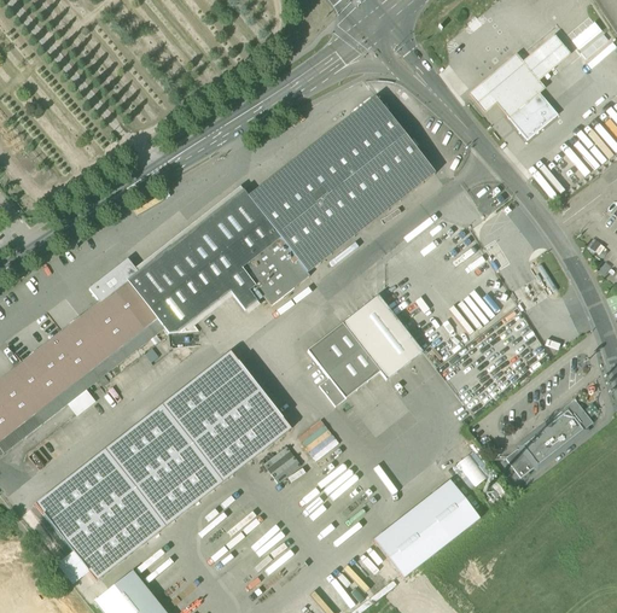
[(594,19),(571,39),(578,47),(601,29),(594,19)]
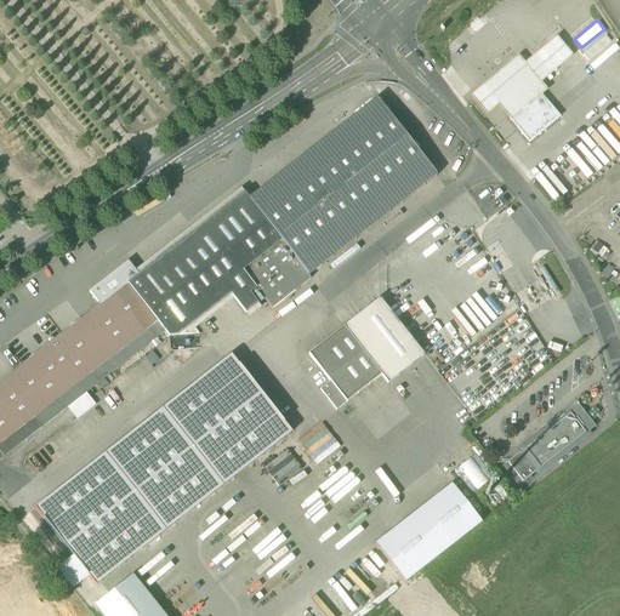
[(604,30),(593,40),(598,45),(609,36),(604,30)]
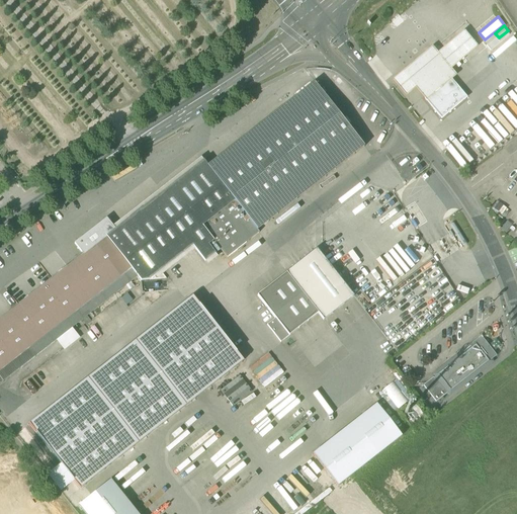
[(416,84),(426,95),(439,84),(450,75),(451,76),(456,72),(451,66),(478,44),(464,28),(438,51),(433,44),(394,77),(407,92),(416,84)]
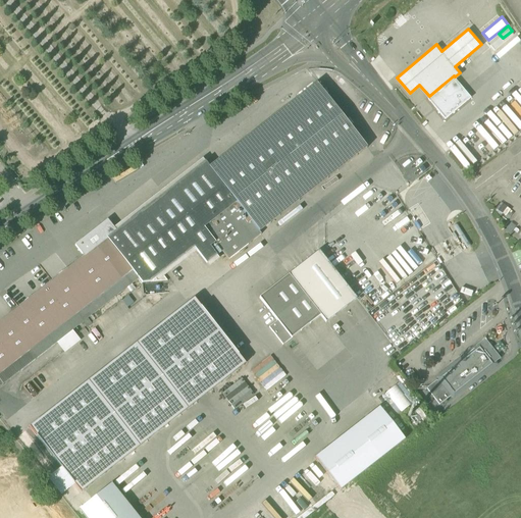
[(493,46),(503,38),(499,34),(489,41),(493,46)]
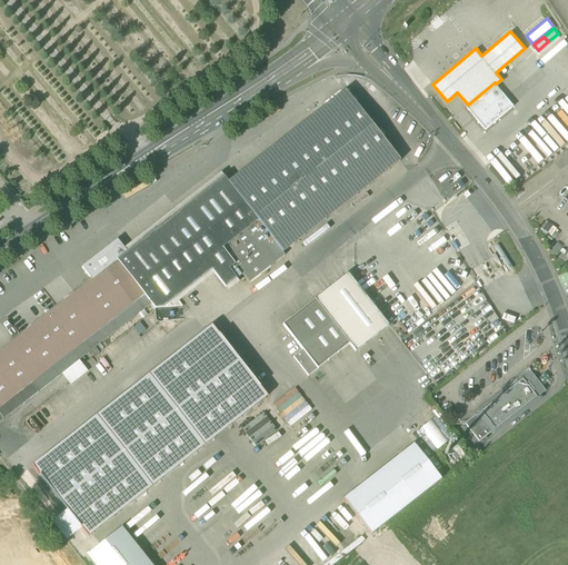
[(512,103),(496,83),(495,82),(482,92),(468,105),(486,127),(512,103)]
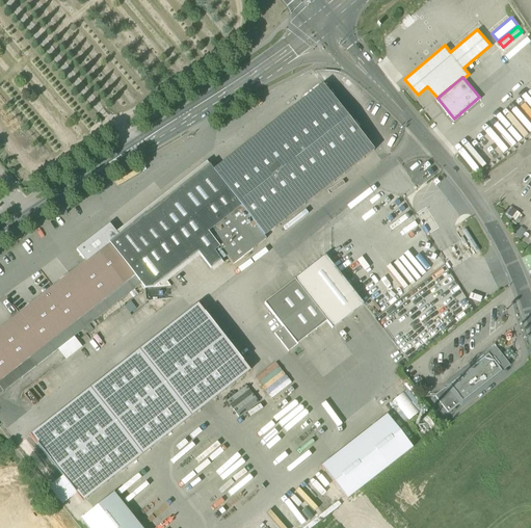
[(323,82),(214,167),(264,233),(374,148),(323,82)]
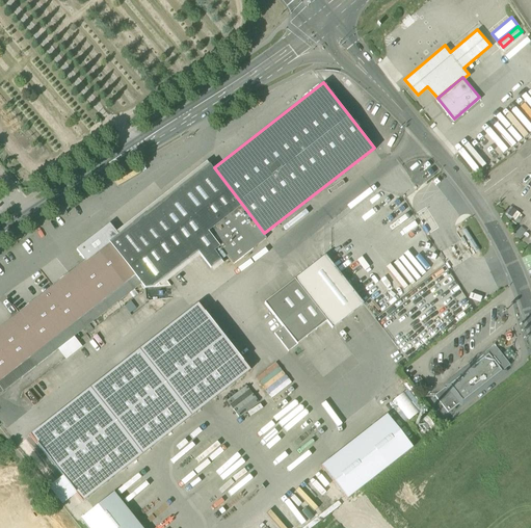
[(266,236),(264,233),(214,167),(210,162),(118,233),(110,239),(141,281),(145,286),(154,285),(198,249),(211,265),(221,257),(214,248),(220,244),(234,262),(266,236)]
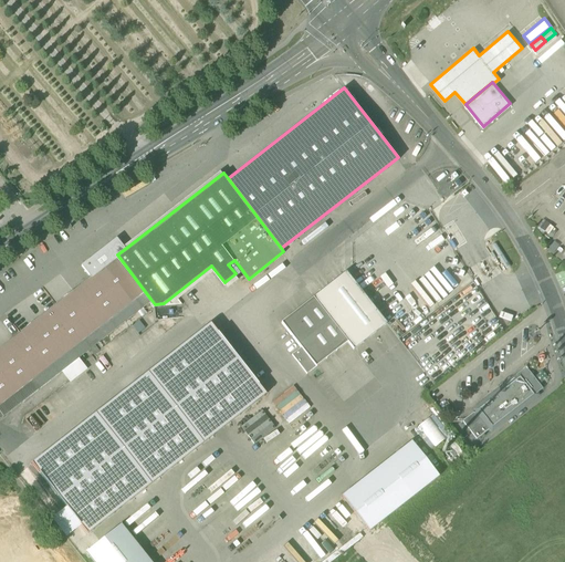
[(82,263),(92,276),(117,255),(126,248),(117,236),(82,263)]
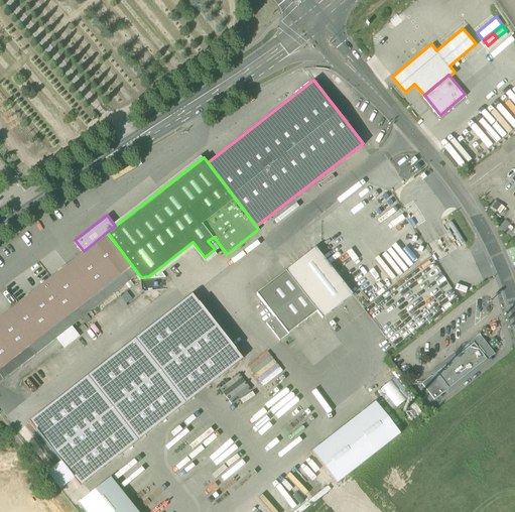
[(73,323),(137,272),(107,232),(84,251),(19,300),(50,340),(56,336),(73,323)]
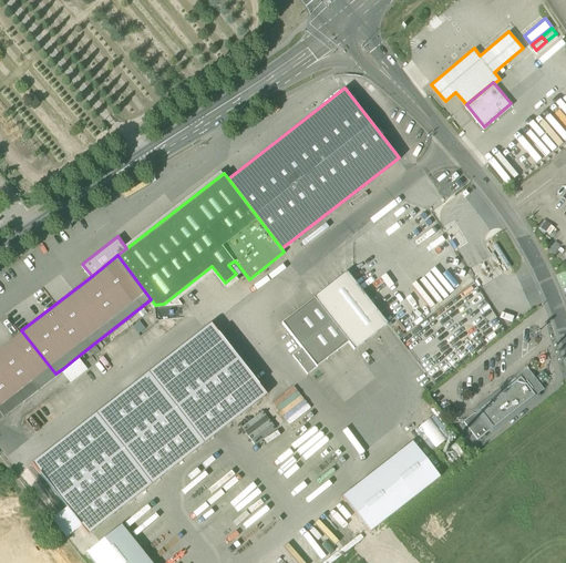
[(315,295),(349,339),(354,347),(388,321),(382,314),(347,269),(315,295)]
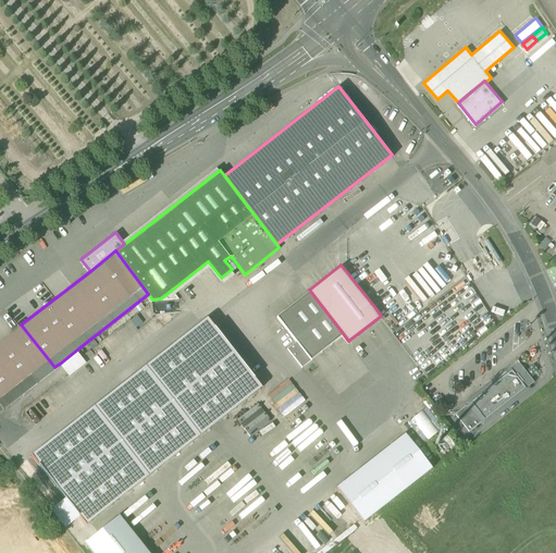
[(278,315),(297,339),(305,348),(311,357),(343,333),(309,290),(278,315)]
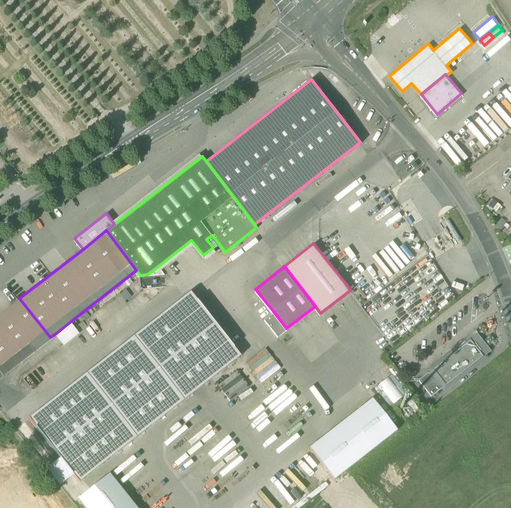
[(73,472),(80,480),(241,354),(191,290),(30,416),(60,455),(73,472)]
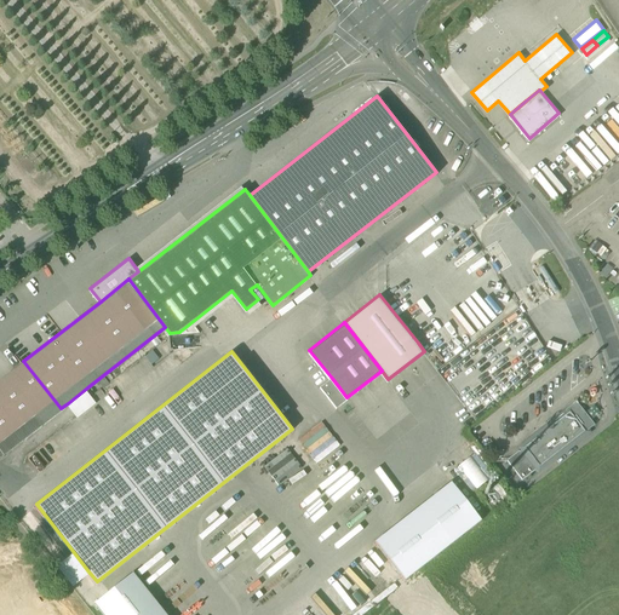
[(0,455),(61,408),(23,361),(0,379),(0,455)]
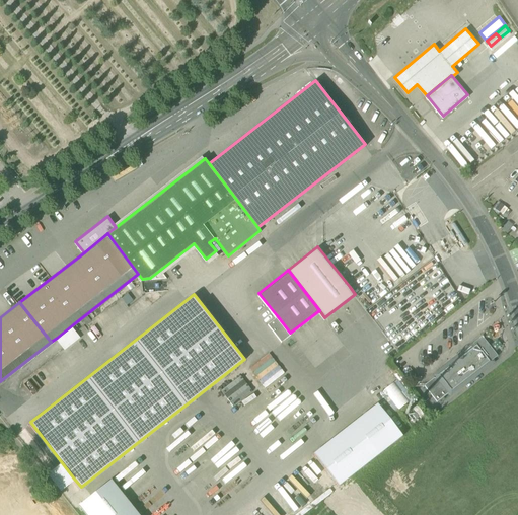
[(268,322),(275,332),(284,324),(277,315),(268,322)]
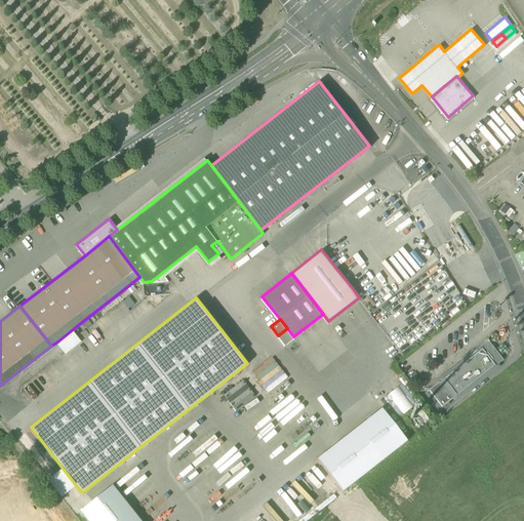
[(74,328),(57,342),(66,352),(82,339),(74,328)]
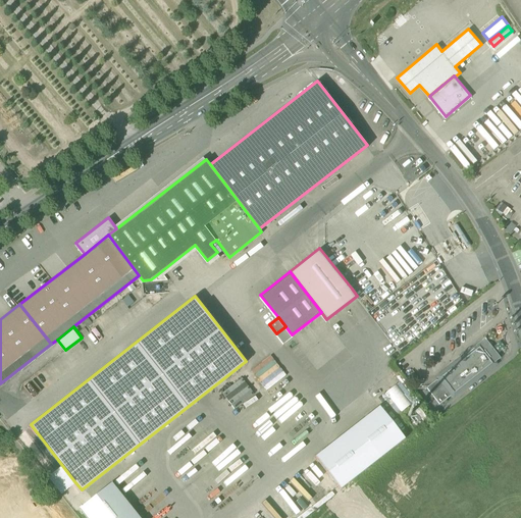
[(292,334),(285,326),(276,333),(283,342),(292,334)]
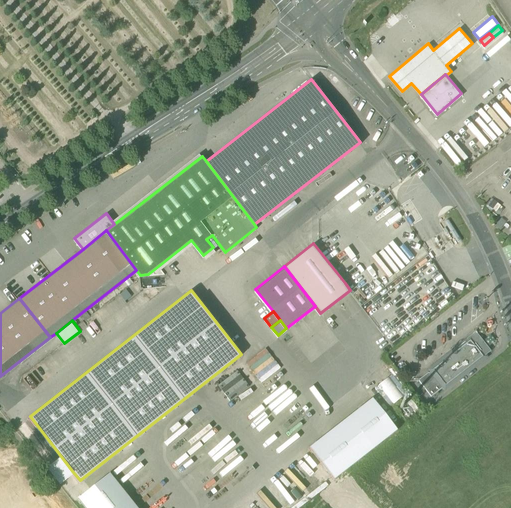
[(432,367),(433,368),(445,383),(447,385),(452,381),(456,378),(455,377),(468,367),(469,368),(473,365),(472,363),(492,348),(476,329),(454,346),(456,348),(432,367)]
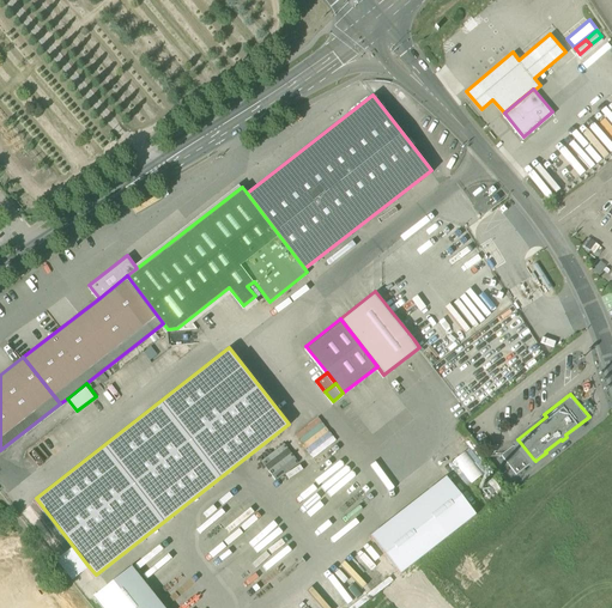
[(319,413),(297,431),(311,450),(334,432),(319,413)]
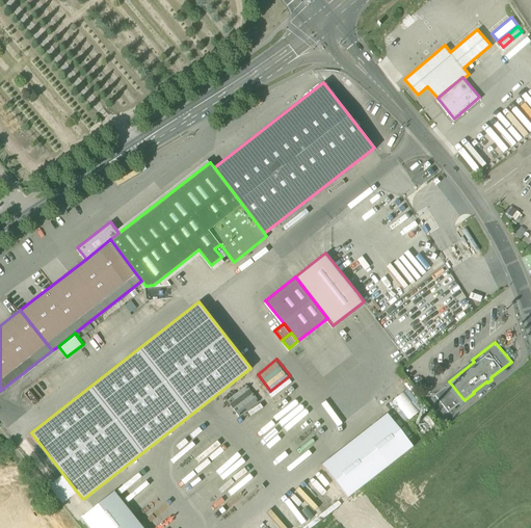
[(248,383),(229,398),(241,415),(261,399),(248,383)]
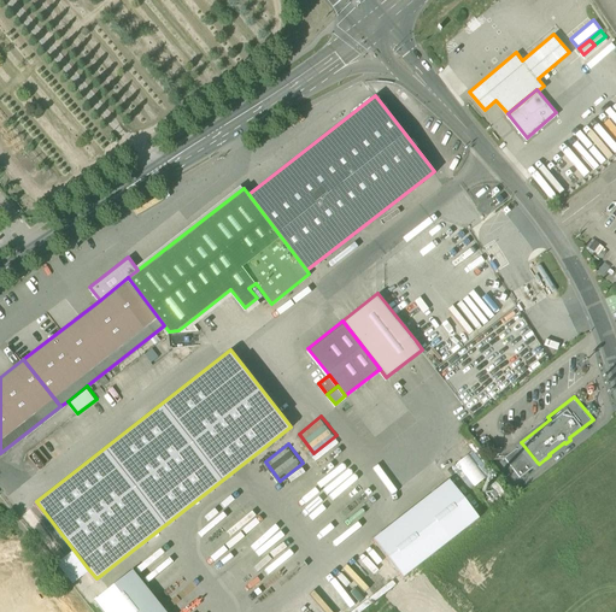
[(521,475),(537,462),(522,443),(517,446),(505,454),(521,475)]
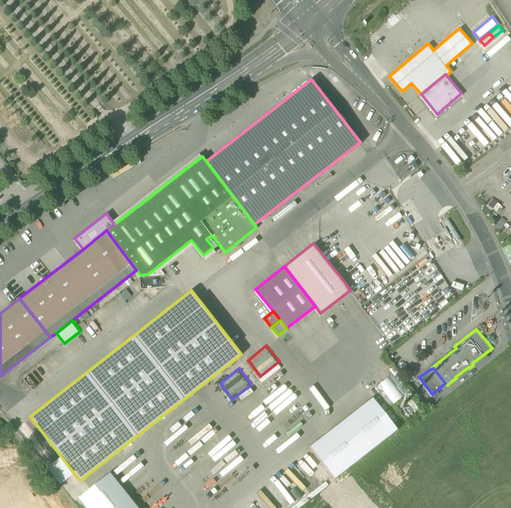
[(373,396),(310,446),(334,477),(397,428),(373,396)]
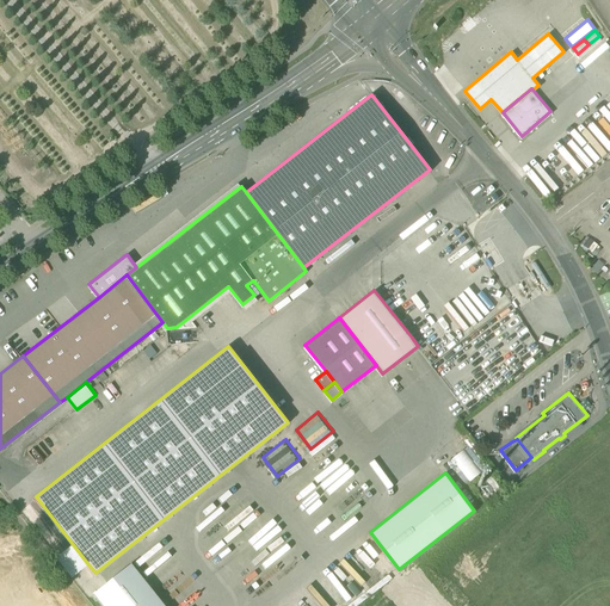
[(72,575),(87,563),(72,543),(56,555),(72,575)]
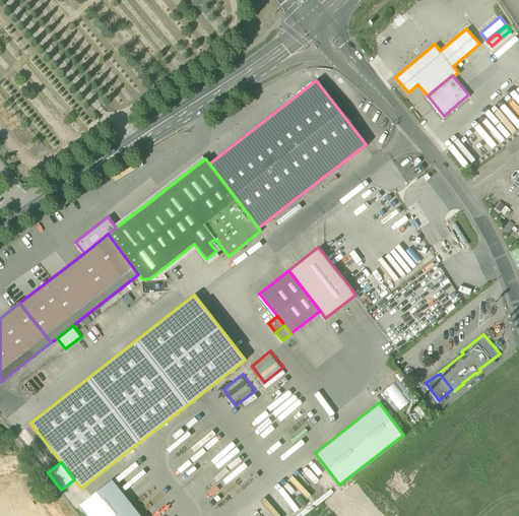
[(141,515),(112,478),(79,504),(88,515),(141,515)]
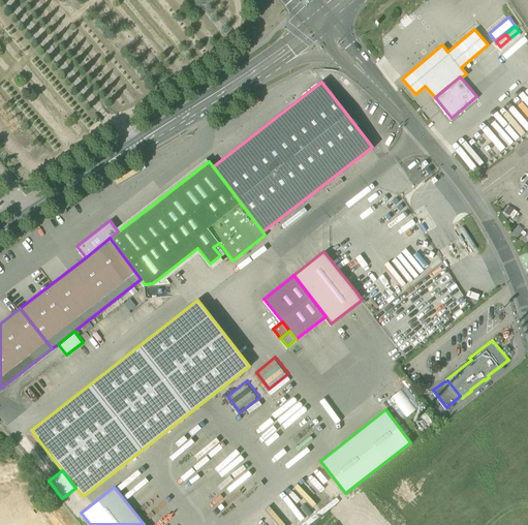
[(338,494),(299,524),(306,524),(341,498),(338,494)]
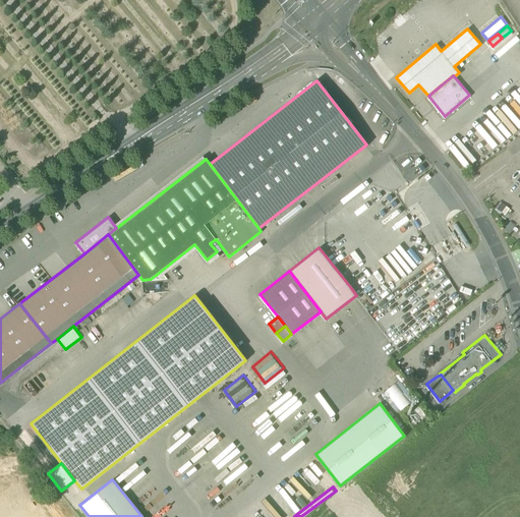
[(381,516),(358,487),(348,495),(365,516),(381,516)]
